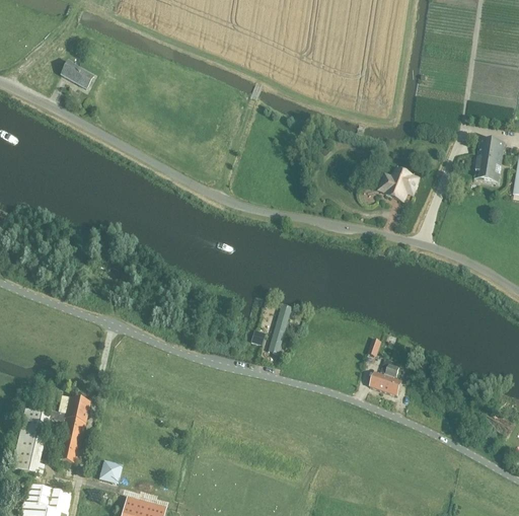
[(67,61),(61,73),(86,87),(92,75),(67,61)]
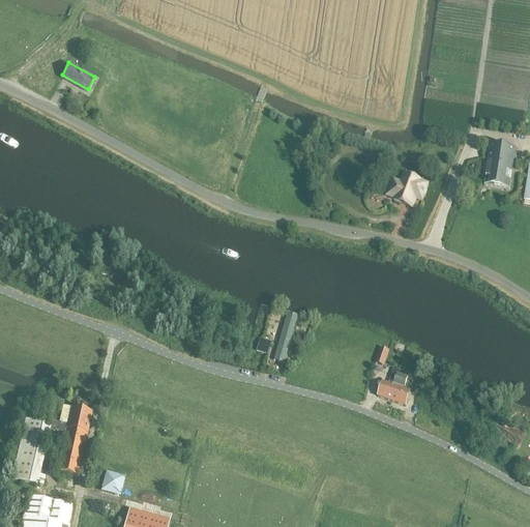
[(509,186),(516,145),(491,142),(484,182),(509,186)]
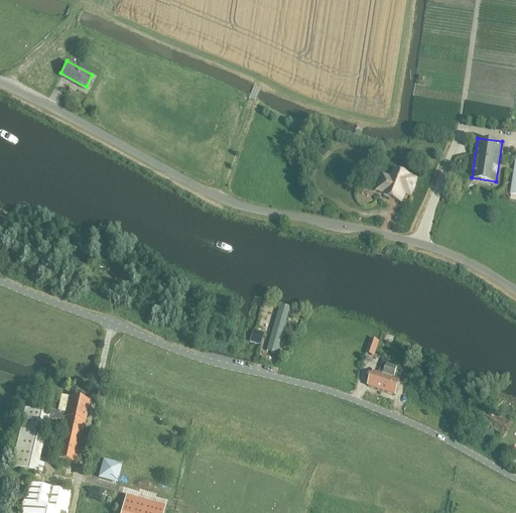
[(404,189),(411,193),(416,179),(410,176),(410,175),(394,168),(390,176),(384,174),(378,187),(385,189),(384,193),(400,199),(404,189)]
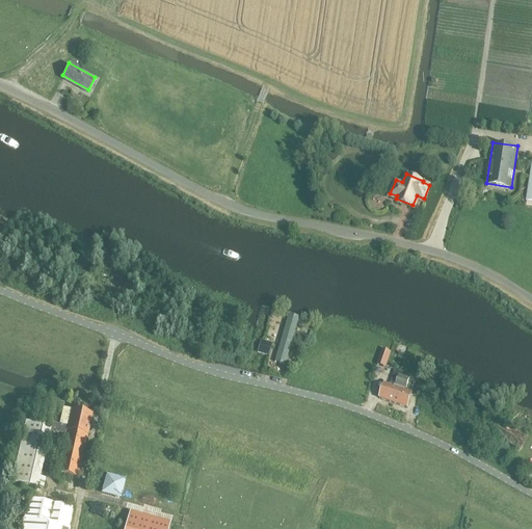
[(298,314),(288,311),(274,360),(285,362),(298,314)]
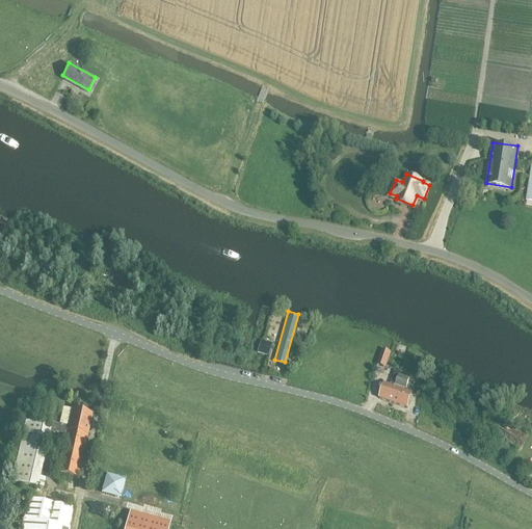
[(258,348),(268,351),(271,341),(261,338),(258,348)]
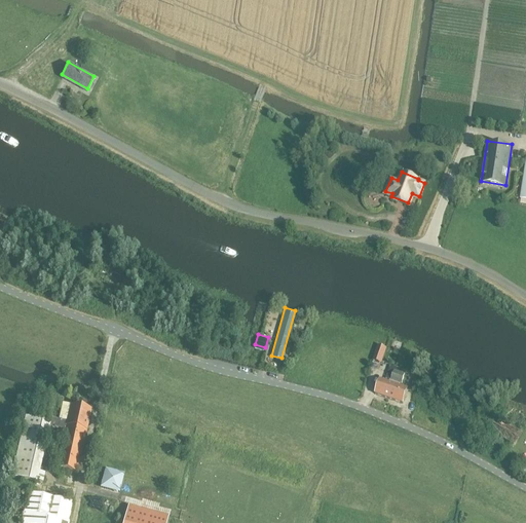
[(373,358),(381,361),(386,346),(378,343),(376,350),(373,358)]
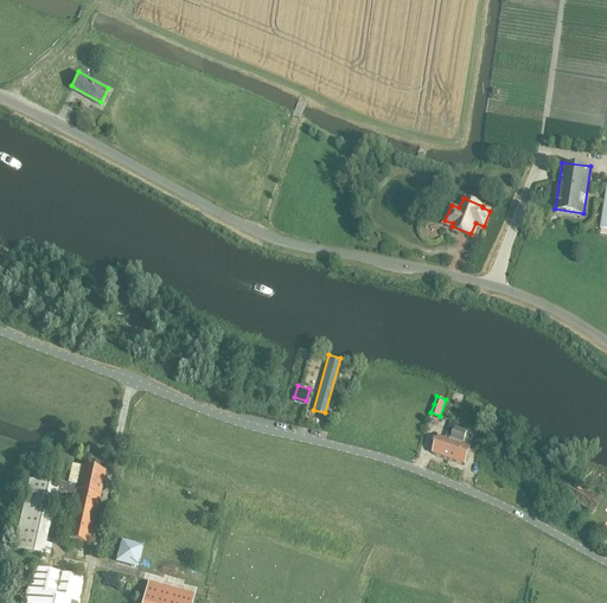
[(451,418),(446,432),(449,434),(451,435),(455,421),(451,418)]
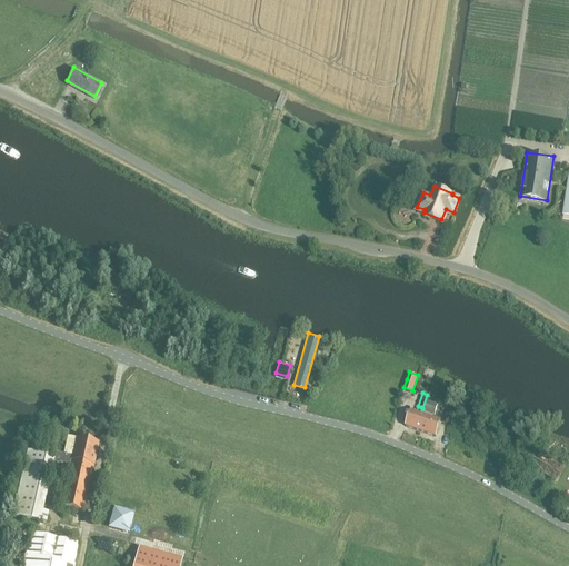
[(422,408),(422,409),(423,409),(427,410),(431,413),(435,413),(438,403),(431,400),(432,396),(427,395),(422,408)]
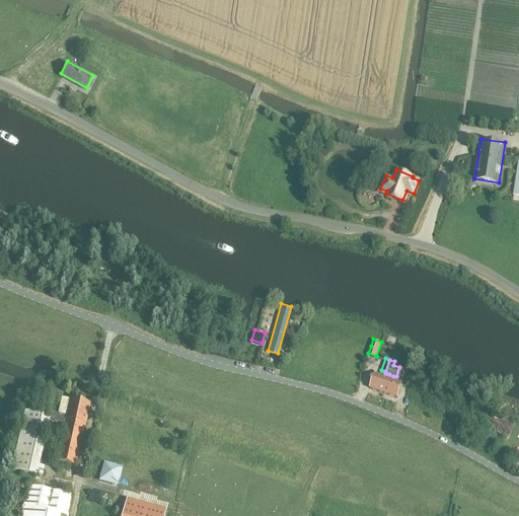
[(375,372),(370,386),(383,390),(389,374),(386,373),(385,373),(385,372),(384,371),(383,372),(383,374),(375,372)]
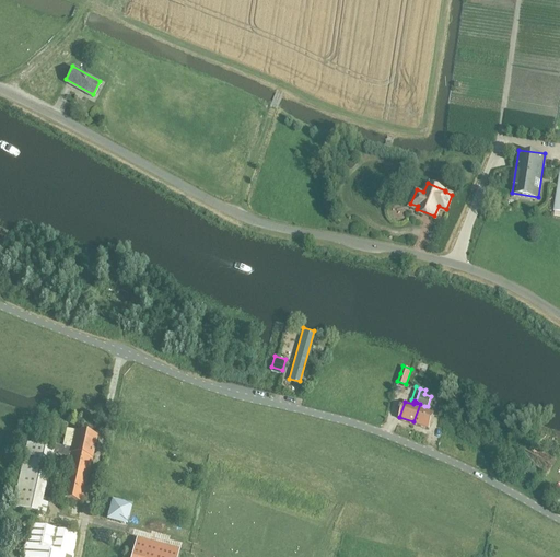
[(420,404),(413,421),(429,427),(434,412),(424,408),(424,406),(420,404)]
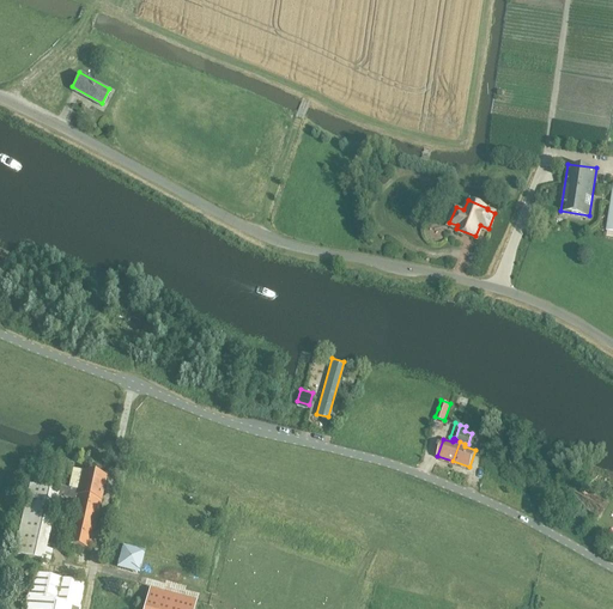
[(105,474),(72,467),(68,486),(60,483),(59,488),(30,481),(14,552),(43,559),(43,558),(50,559),(53,548),(46,547),(56,500),(60,500),(61,493),(77,498),(67,542),(90,548),(105,474)]
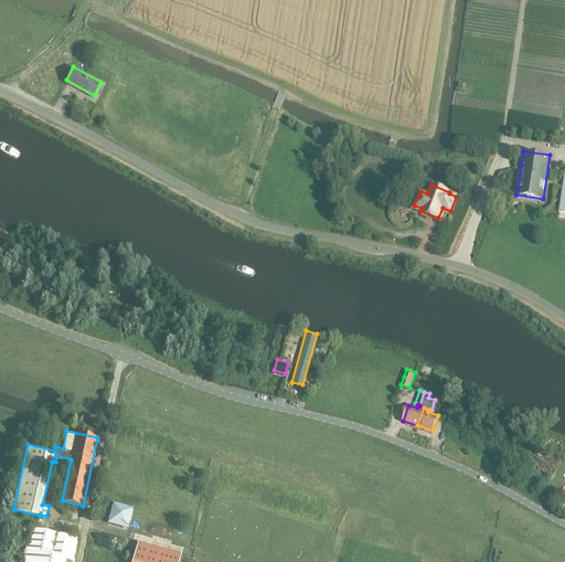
[(108,520),(129,526),(135,506),(114,499),(108,520)]
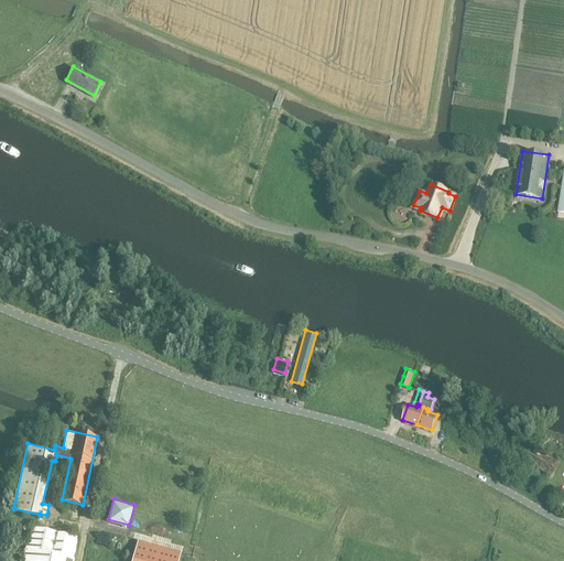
[(73,560),(78,536),(30,525),(22,560),(73,560)]
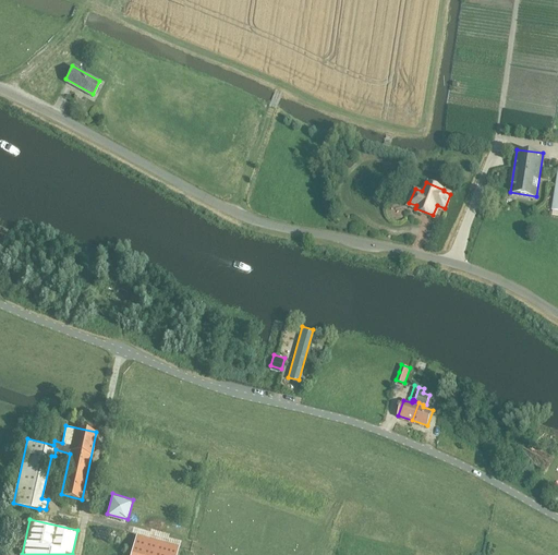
[(130,554),(129,554),(176,554),(179,546),(140,535),(135,533),(130,554)]
